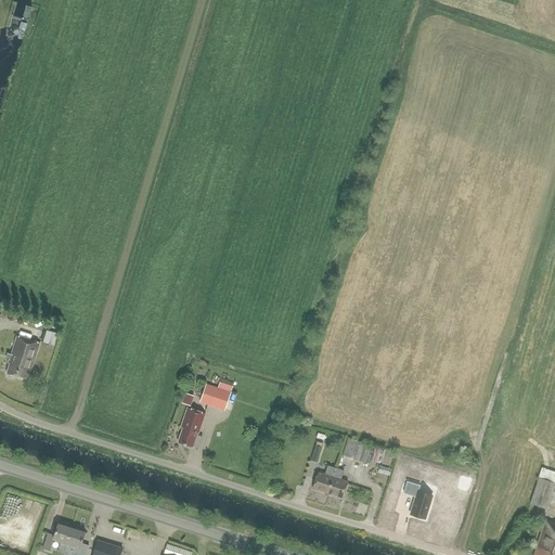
[(48,330),(43,340),(55,345),(59,333),(48,330)]
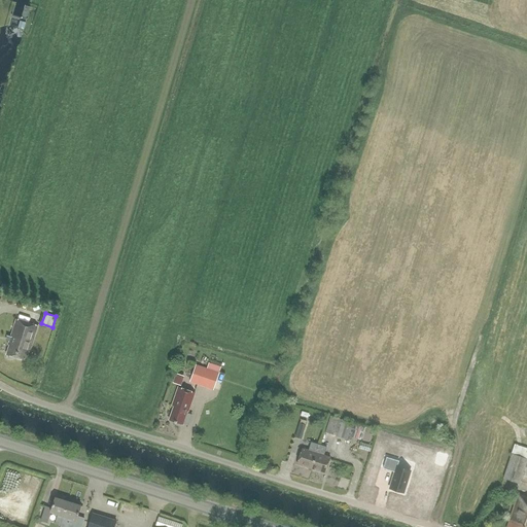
[(30,352),(38,325),(20,319),(19,320),(15,319),(7,345),(9,345),(6,355),(26,361),(29,351),(30,352)]
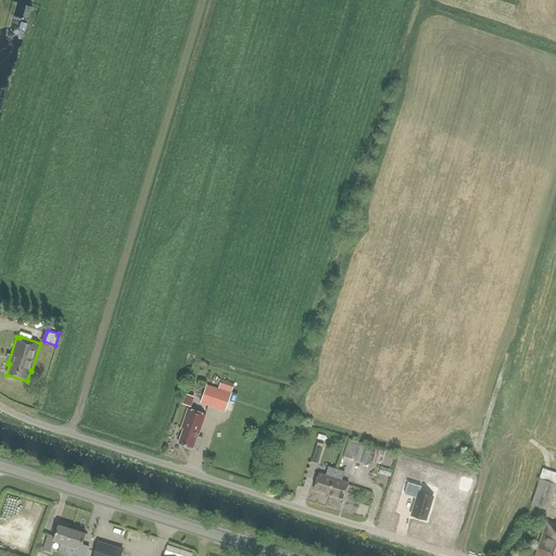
[(226,412),(234,388),(220,383),(218,389),(206,384),(201,403),(226,412)]
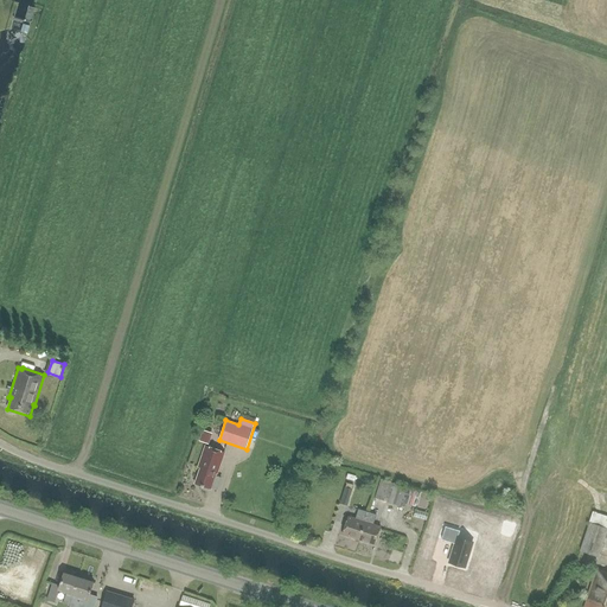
[(211,443),(215,432),(204,429),(200,440),(211,443)]
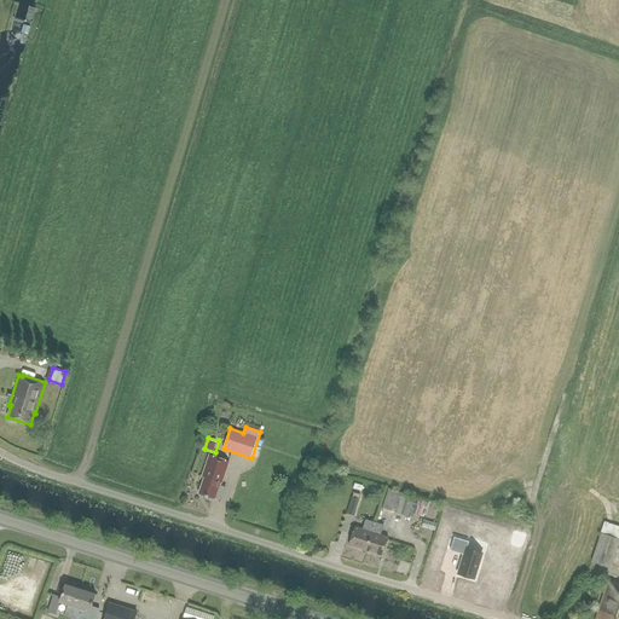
[(229,462),(209,455),(202,476),(204,478),(198,493),(207,496),(206,498),(213,501),(214,498),(214,499),(215,498),(223,501),(226,487),(219,485),(220,482),(221,484),(229,462)]
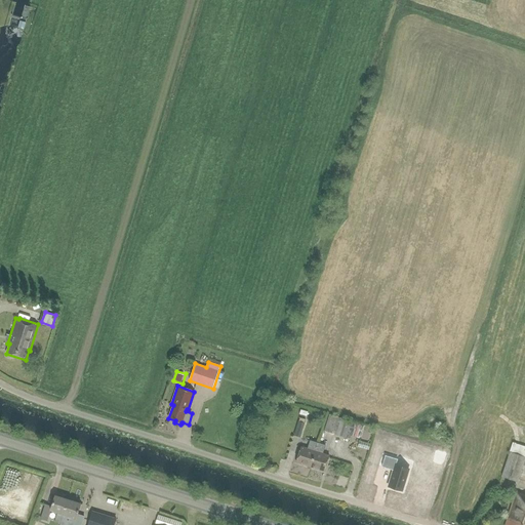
[(363,425),(329,414),(324,431),(349,439),(351,431),(356,433),(357,431),(361,432),(363,425)]
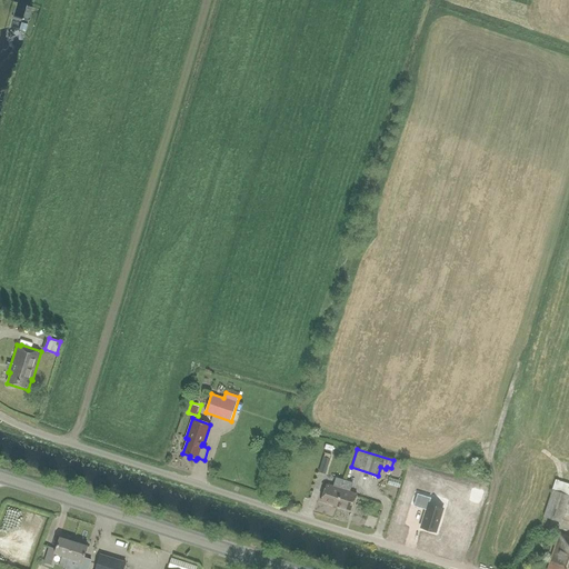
[(326,475),(331,456),(325,453),(323,457),(319,472),(326,475)]
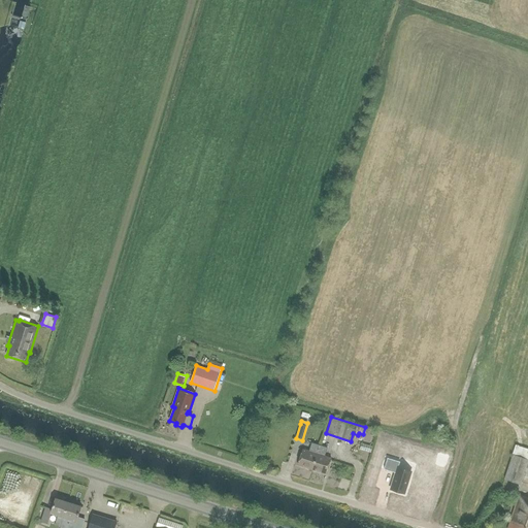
[(312,470),(320,446),(311,442),(309,452),(303,450),(298,465),(312,470)]
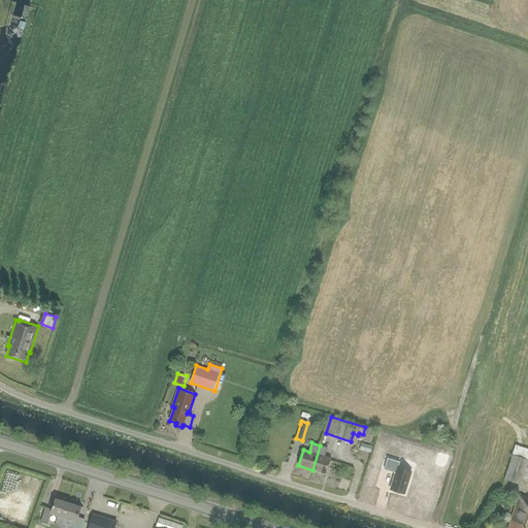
[(320,446),(312,470),(326,474),(331,458),(325,457),(328,448),(320,446)]
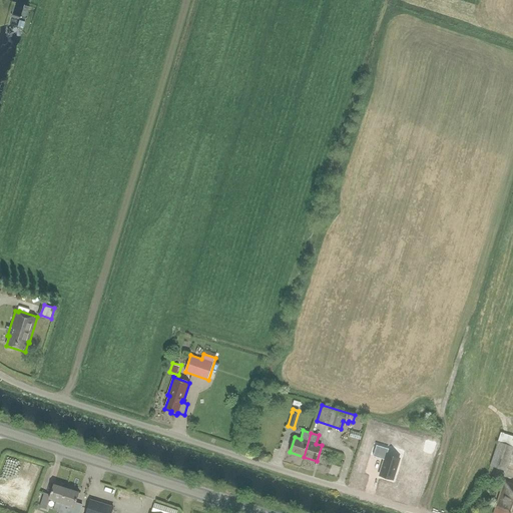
[(505,471),(512,448),(512,436),(501,433),(498,442),(490,465),(505,471)]
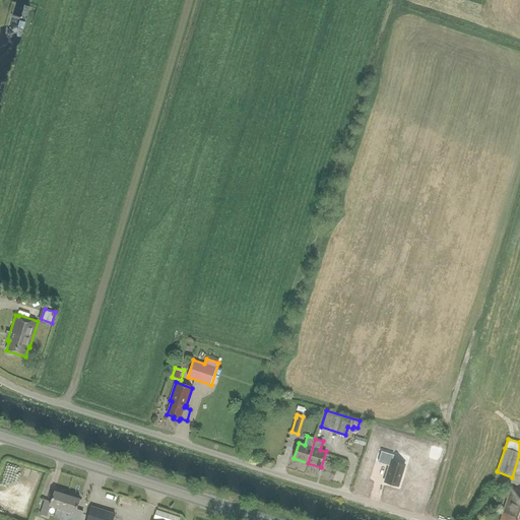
[(411,457),(421,460),(426,449),(414,446),(411,457)]
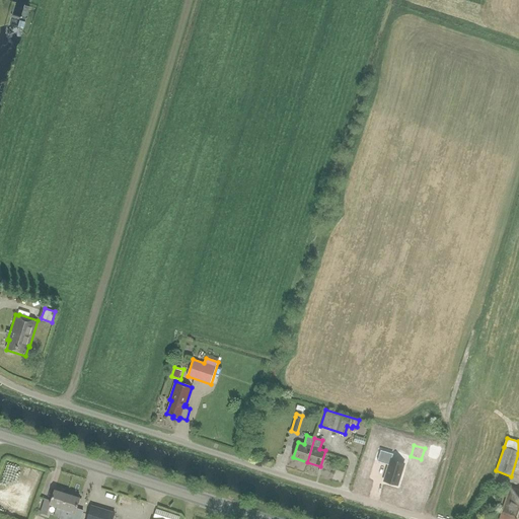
[(404,463),(391,460),(393,454),(381,450),(377,461),(389,465),(384,482),(397,486),(404,463)]
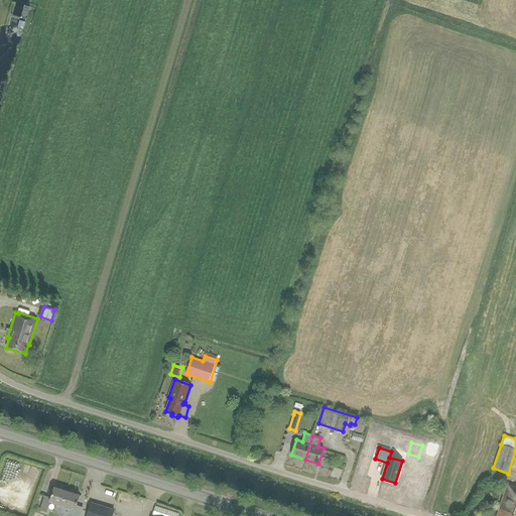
[(515,515),(515,486),(507,484),(496,515),(515,515)]
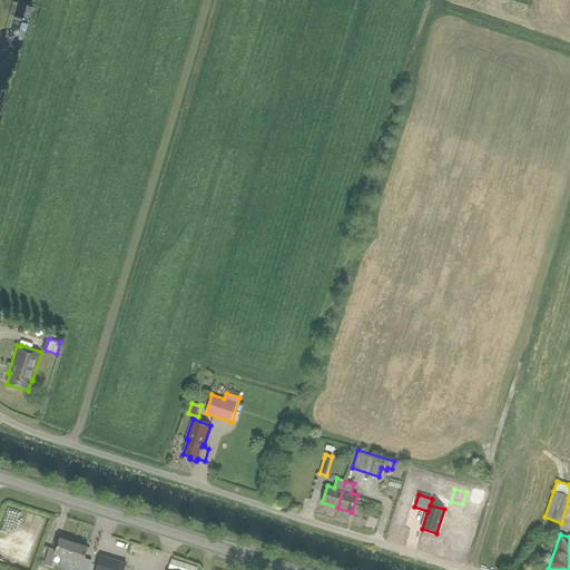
[(66,569),(74,542),(60,538),(57,550),(49,548),(45,563),(51,566),(55,554),(62,557),(59,567),(66,569)]
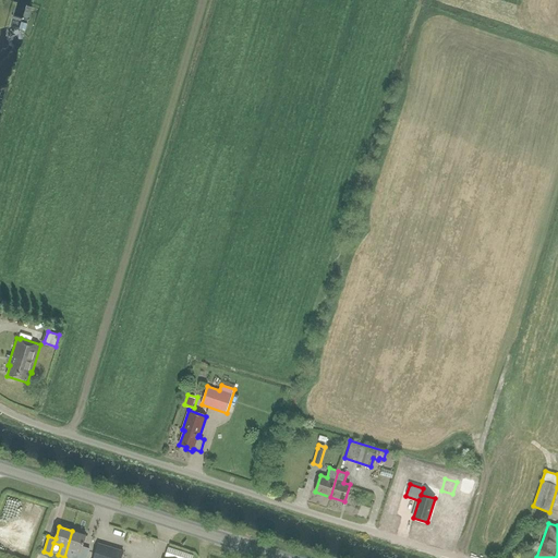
[(72,531),(64,557),(63,557),(86,557),(89,549),(82,547),(86,535),(72,531)]
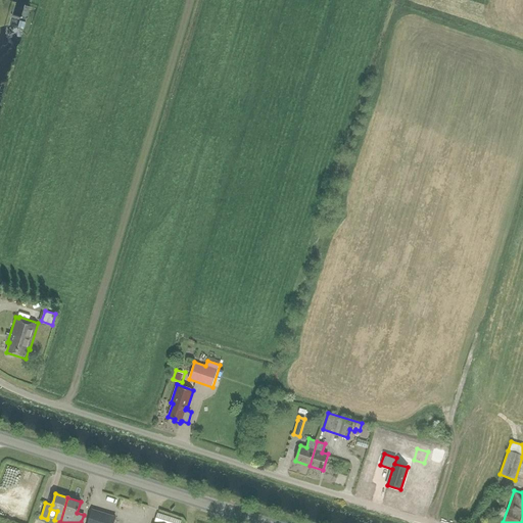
[(113,522),(115,517),(92,510),(88,522),(113,522)]
